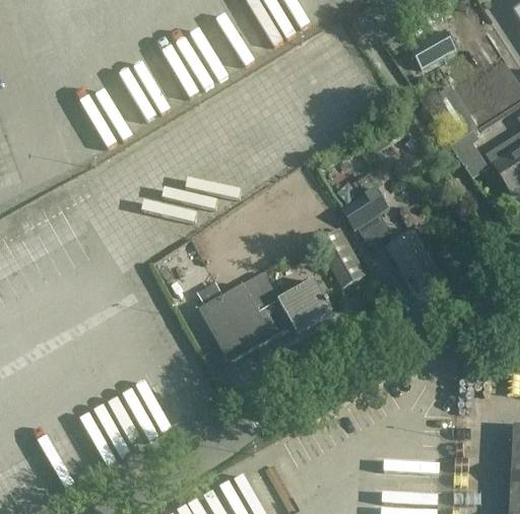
[(451,30),(449,25),(409,48),(420,67),(460,46),(458,43),(473,34),(467,21),(451,30)]
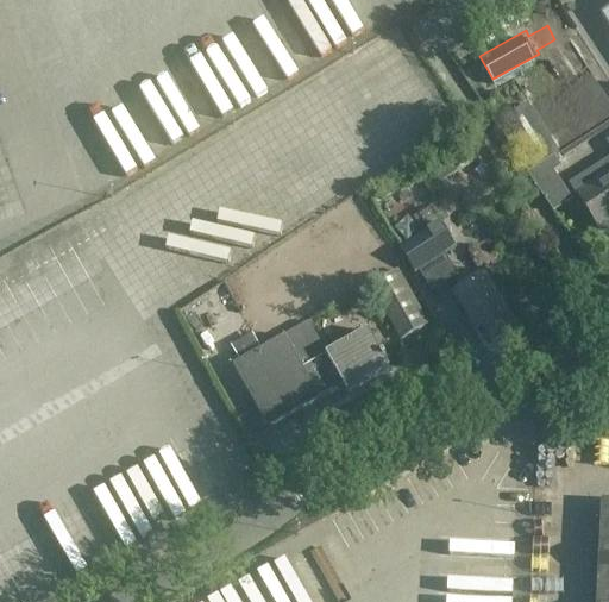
[(602,229),(608,223),(608,152),(570,179),(602,229)]
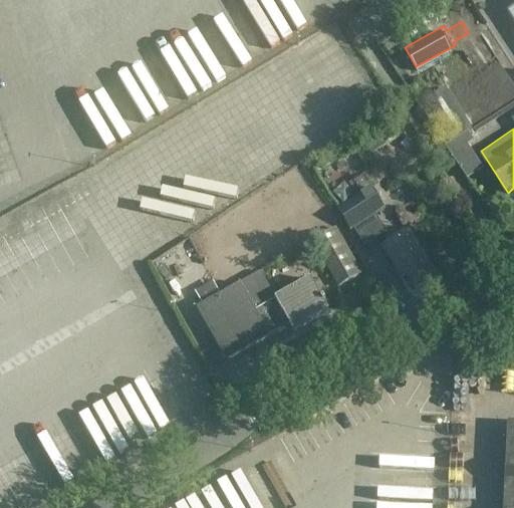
[(384,204),(371,184),(376,181),(368,168),(350,179),(358,192),(337,205),(350,226),(384,204)]
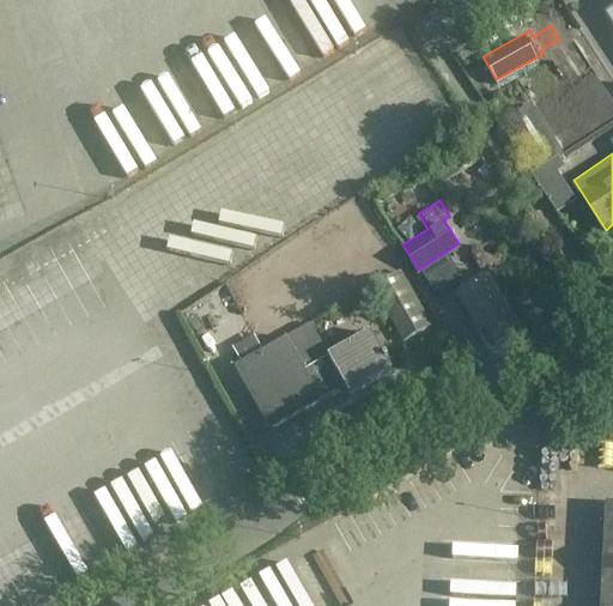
[(520,323),(484,267),(456,286),(480,326),(485,322),(496,339),(520,323)]
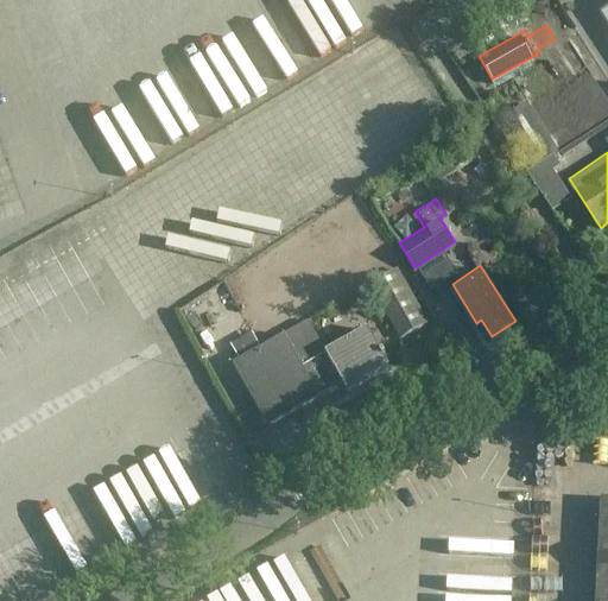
[(404,340),(432,323),(401,270),(373,286),(404,340)]
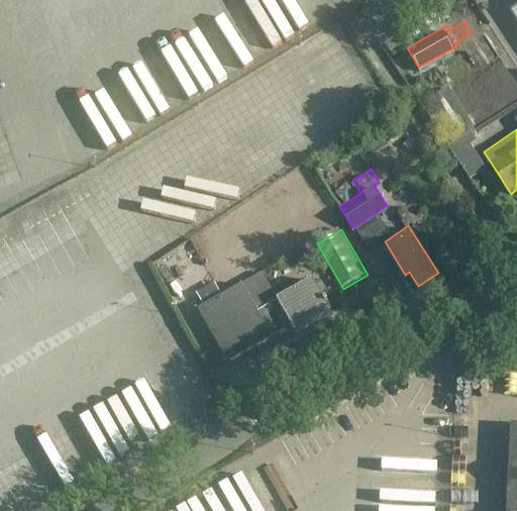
[(263,268),(220,292),(216,283),(197,294),(201,303),(197,305),(227,359),(292,322),(296,328),(331,308),(326,300),(328,299),(325,295),(323,296),(312,277),(279,296),(263,268)]
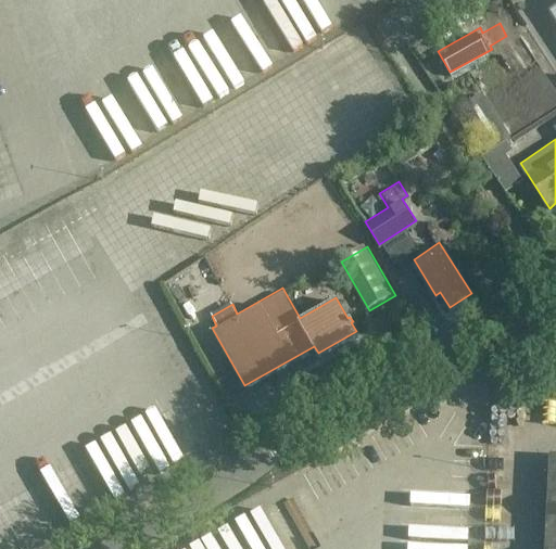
[(555,548),(555,452),(548,452),(543,548),(555,548)]
